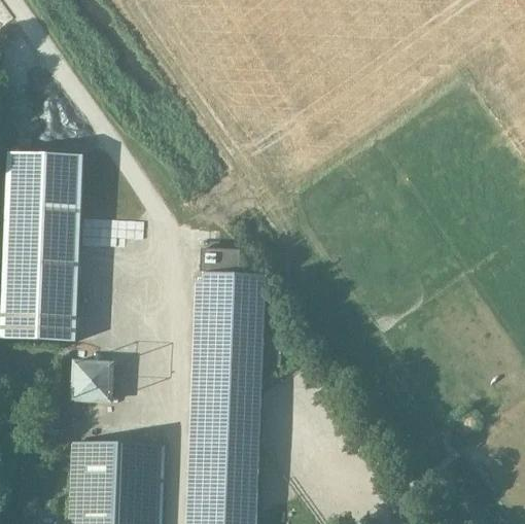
[(6,152),(0,291),(0,338),(73,341),(80,155),(6,152)]
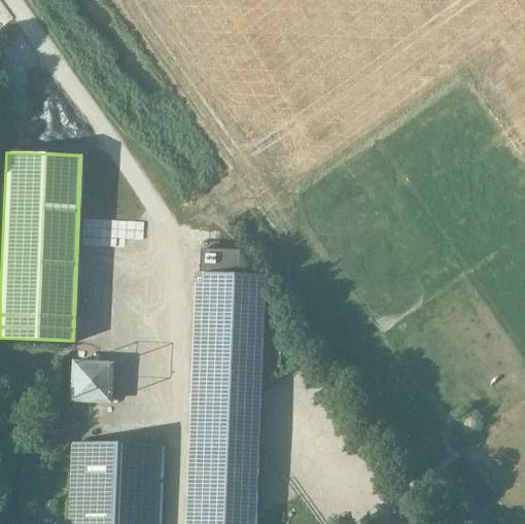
[(236,250),(200,249),(200,268),(236,269),(236,250)]
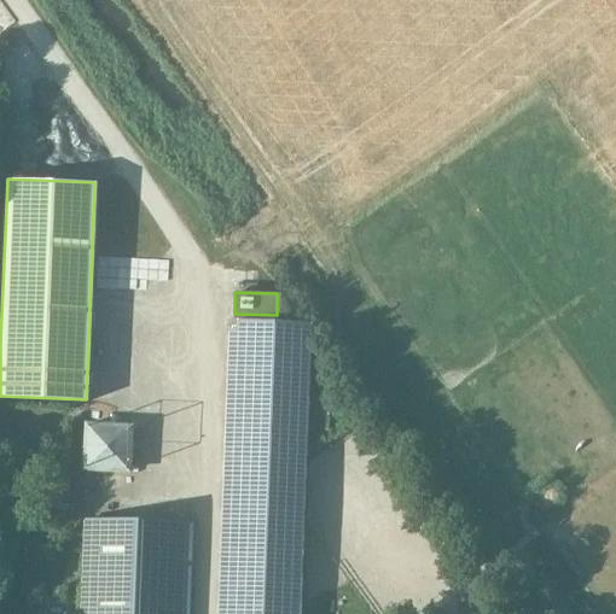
[(238,317),(238,323),(231,323),(219,613),(300,613),(312,321),(238,317)]
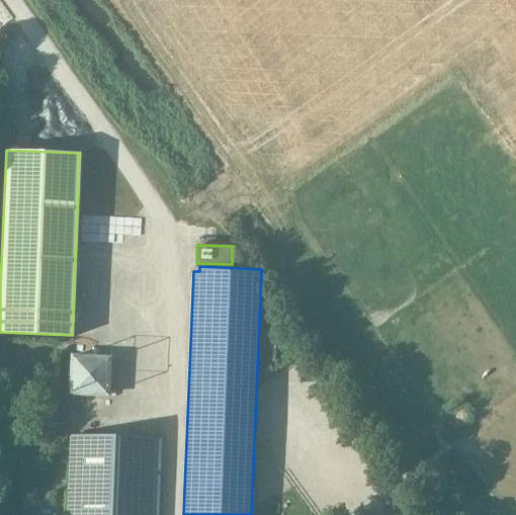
[(71,350),(68,394),(109,398),(111,354),(71,350)]
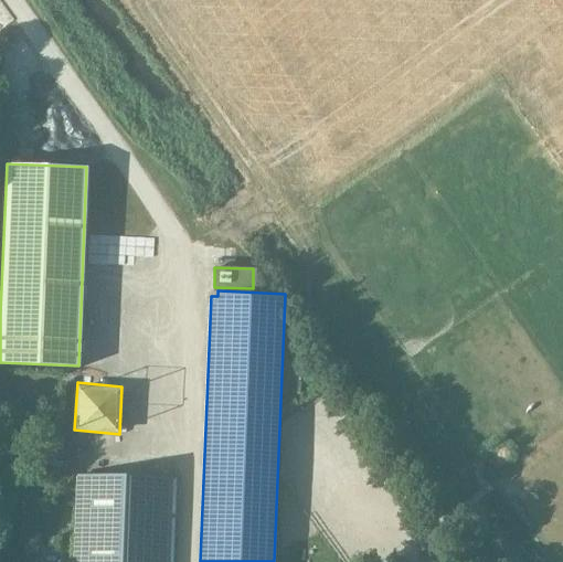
[(173,561),(177,478),(77,472),(72,561),(173,561)]
